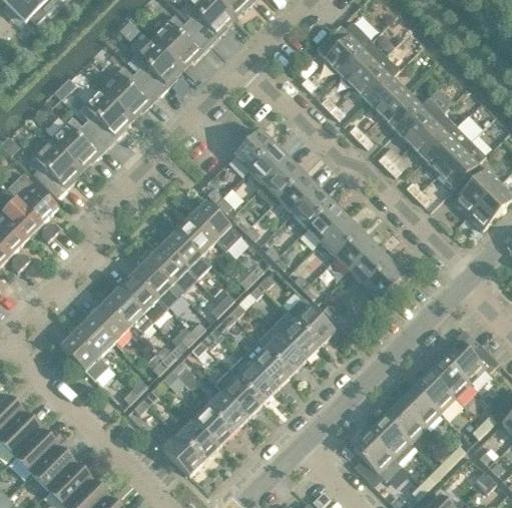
[(28,17),(35,24),(59,0),(9,0),(6,3),(25,21),(28,17)]
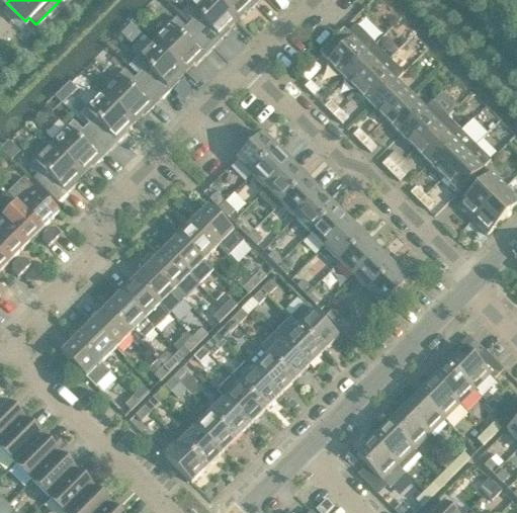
[(190,0),(184,7),(181,3),(182,2),(180,0),(166,0),(188,21),(213,46),(231,28),(229,26),(237,18),(219,0),(190,0)]
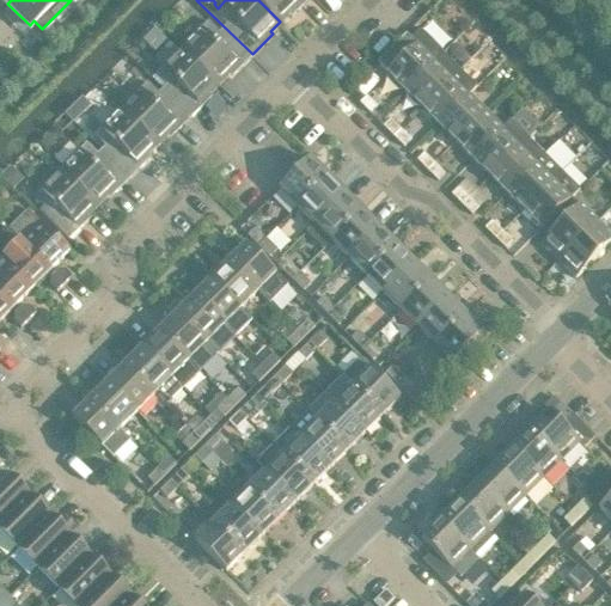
[(258,0),(280,22),(289,12),(292,14),(305,0),(258,0)]
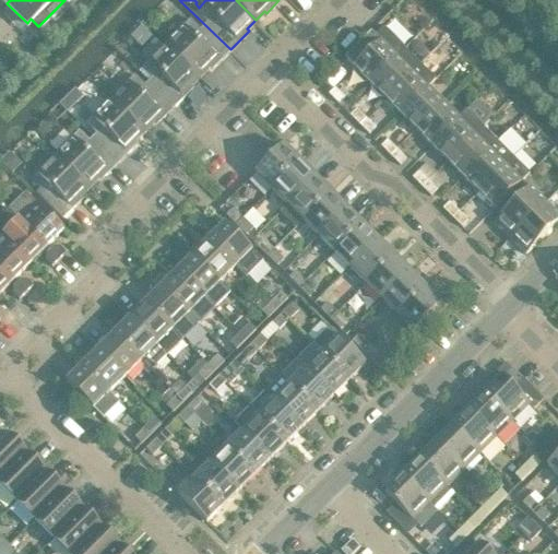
[(203,23),(200,27),(190,16),(166,40),(200,75),(209,67),(211,69),(230,49),(203,23)]
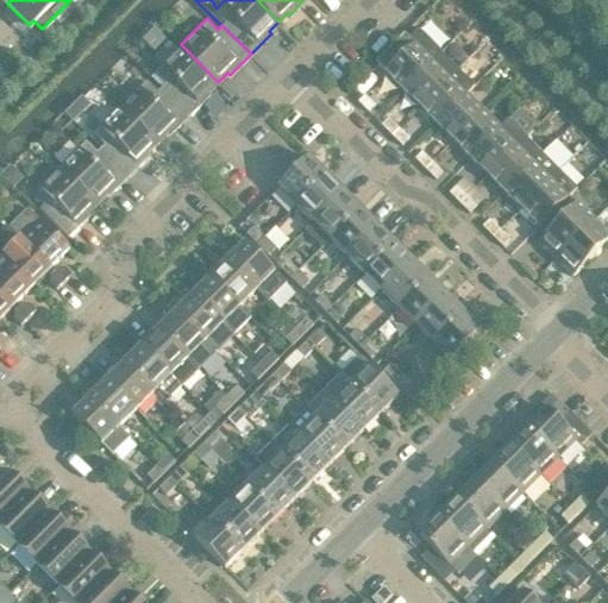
[(440,50),(431,41),(418,27),(408,36),(405,31),(376,61),(386,70),(402,88),(433,58),(440,50)]
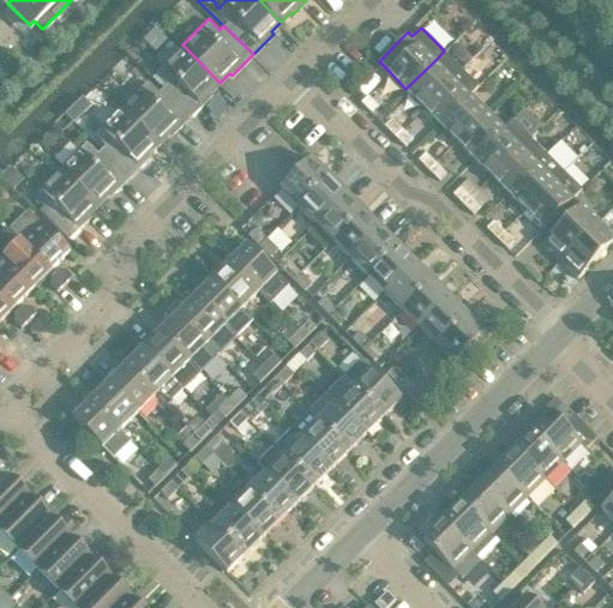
[(210,92),(220,83),(182,44),(156,71),(168,82),(163,86),(192,115),(212,95),(210,92)]
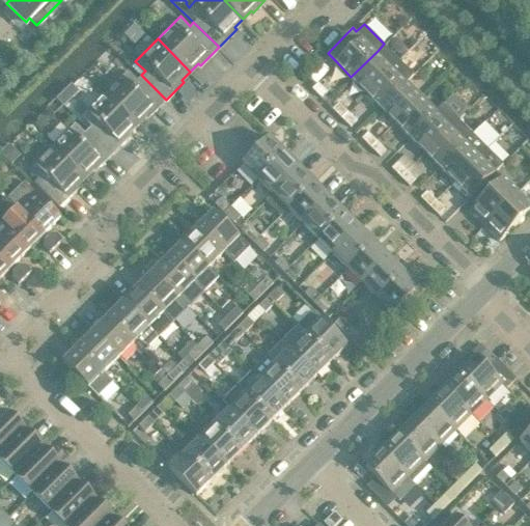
[(366,91),(398,59),(384,45),(378,51),(351,77),(366,91)]
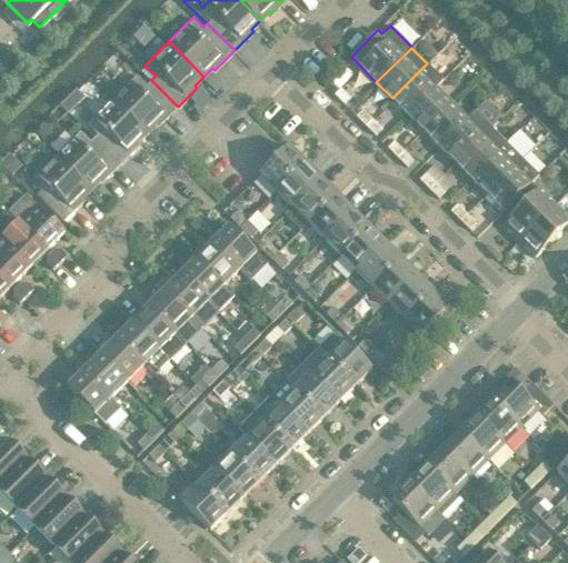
[(436,86),(435,84),(441,78),(427,63),(392,98),(408,113),(436,86)]
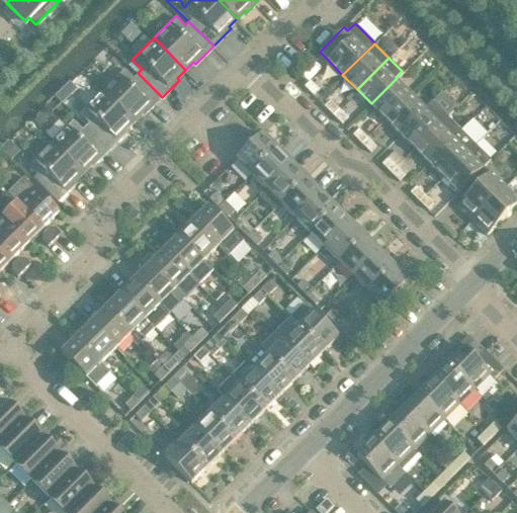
[(162,97),(138,73),(135,76),(124,67),(103,88),(135,119),(142,112),(145,114),(162,97)]
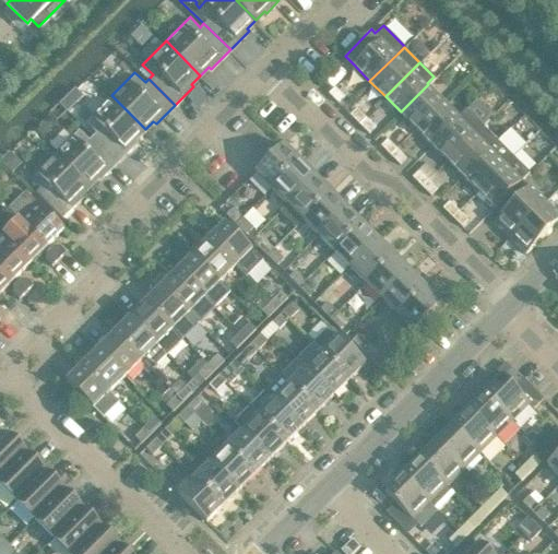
[(334,84),(328,91),(337,101),(344,94),(334,84)]
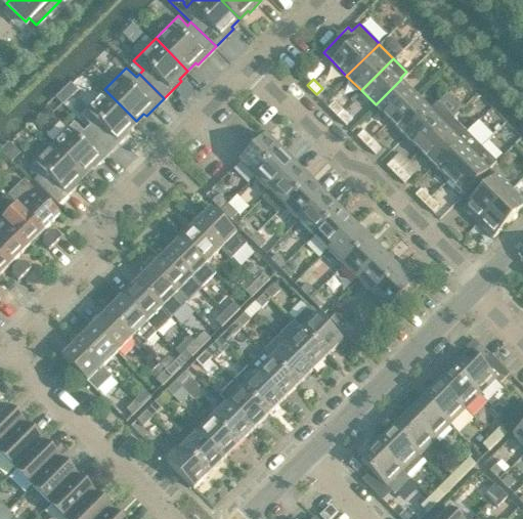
[(390,119),(416,93),(401,79),(376,104),(390,119)]
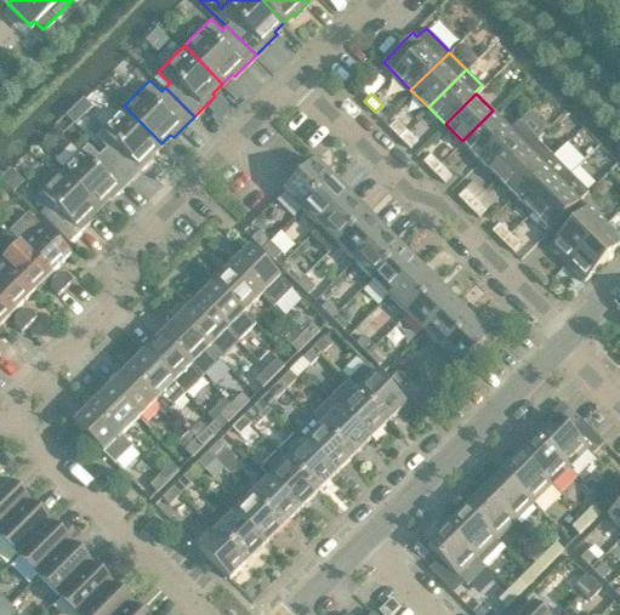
[(152,154),(161,143),(124,106),(96,134),(107,146),(103,149),(132,177),(154,157),(152,154)]
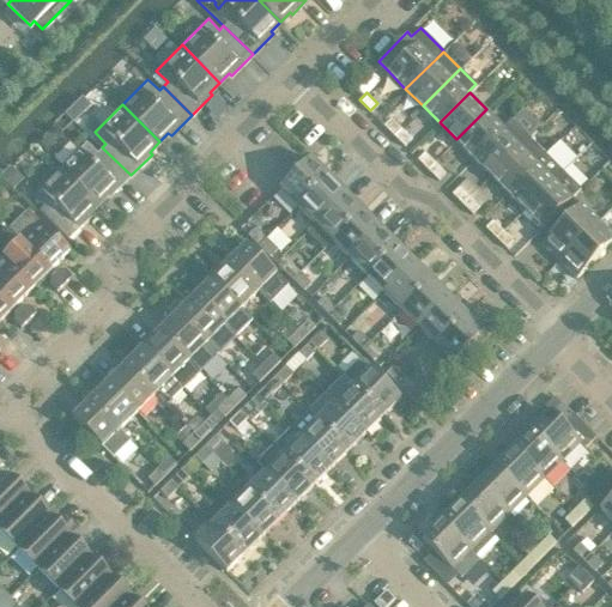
[(486,109),(456,139),(473,156),(503,126),(502,125),(486,109)]
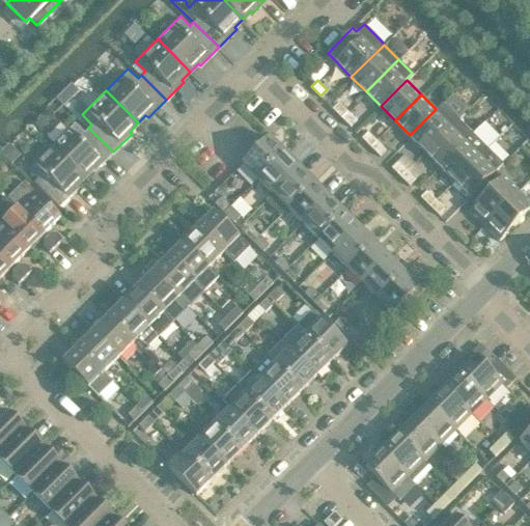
[(341,116),(347,110),(338,101),(332,107),(341,116)]
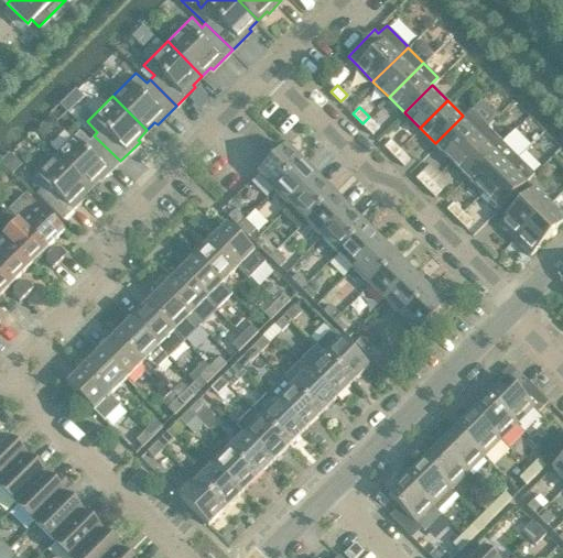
[(463,116),(435,143),(451,160),(486,124),(471,108),(469,107),(462,115),(463,116)]
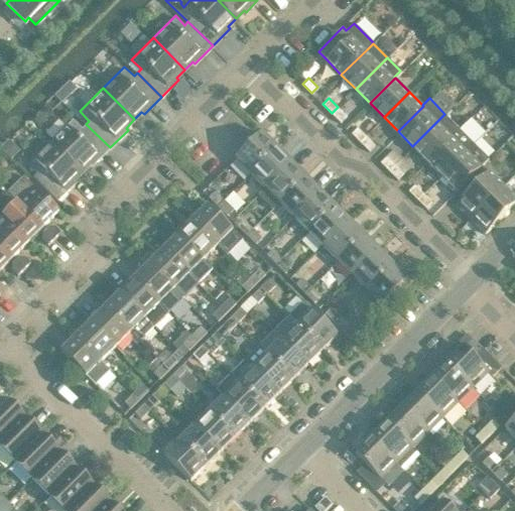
[(338,107),(332,113),(340,121),(346,115),(338,107)]
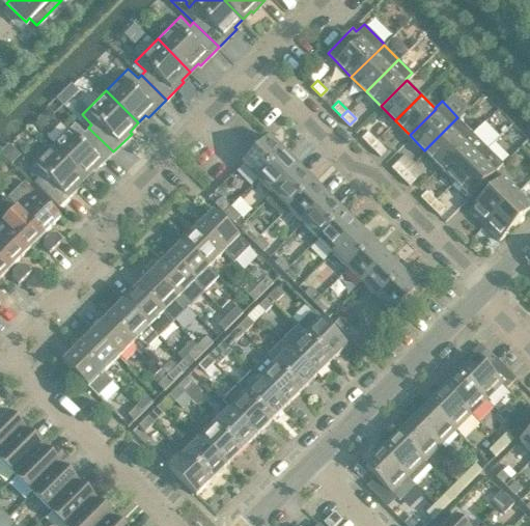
[(439,165),(472,132),(457,117),(424,150),(439,165)]
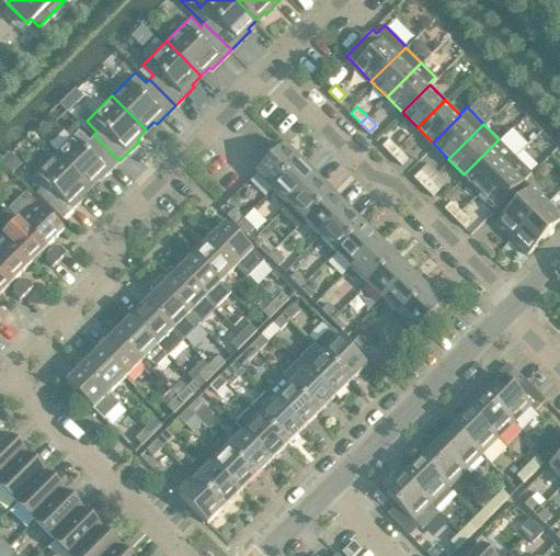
[(120,160),(93,135),(90,138),(79,128),(56,152),(90,186),(98,178),(101,180),(120,160)]
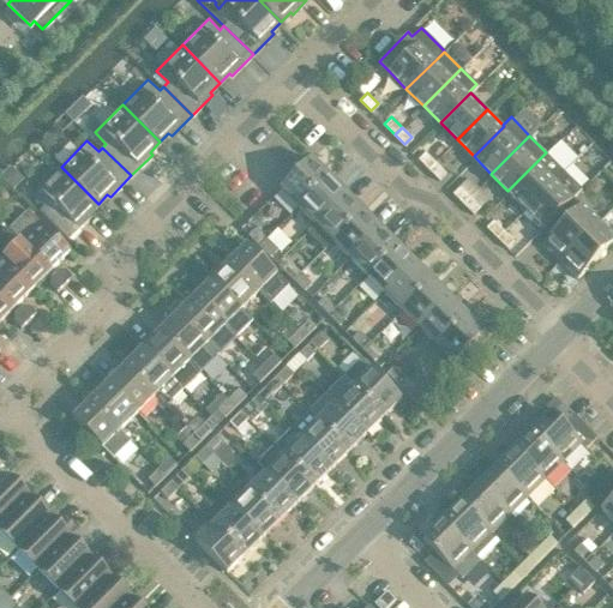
[(428,168),(436,161),(425,150),(418,157),(428,168)]
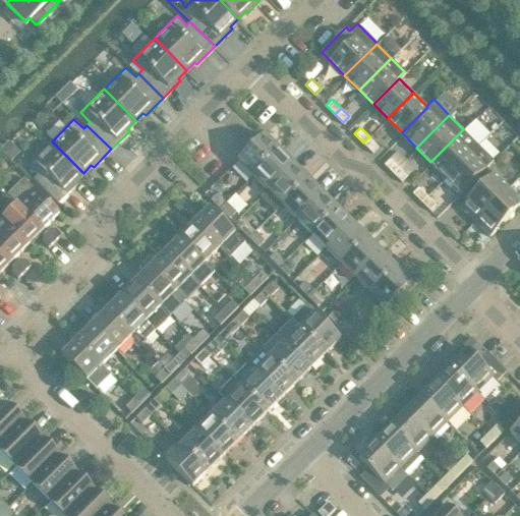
[(430,162),(445,175),(477,142),(463,129),(430,162)]
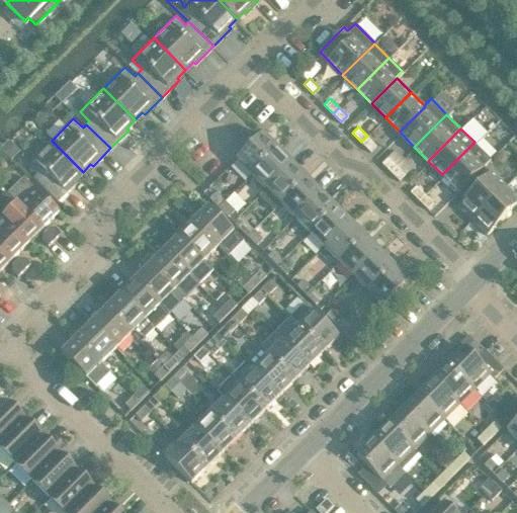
[(251,172),(276,147),(262,132),(236,157),(251,172)]
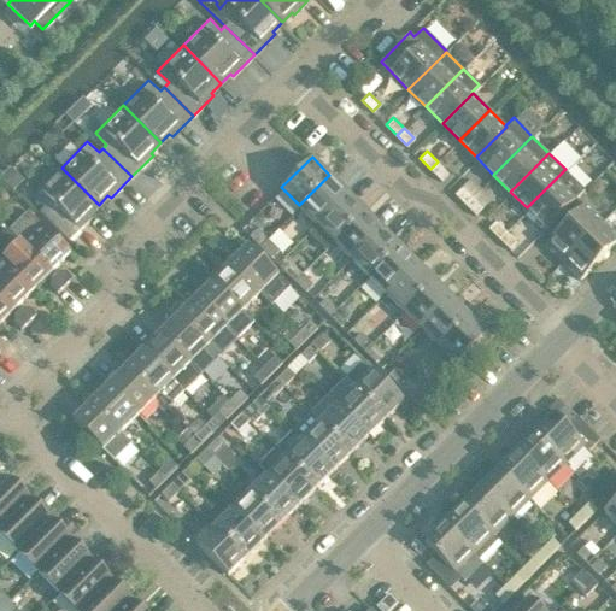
[(438,162),(430,169),(440,178),(447,171),(438,162)]
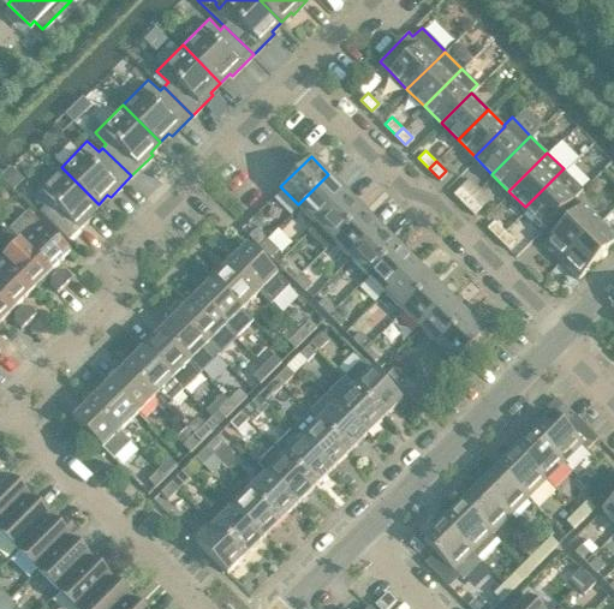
[(89,213),(99,204),(61,167),(35,192),(46,204),(41,209),(70,238),(91,215),(89,213)]
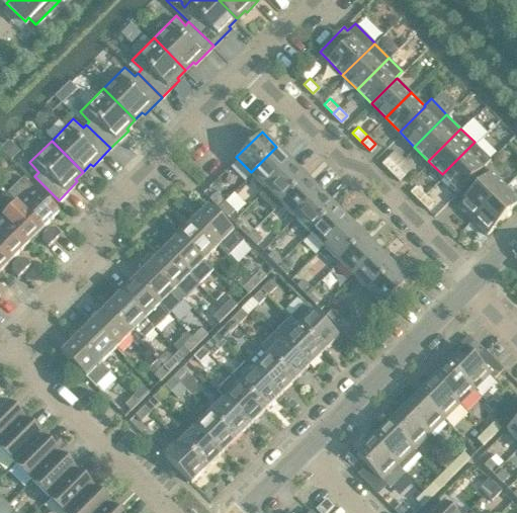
[(12,142),(4,149),(12,158),(20,150),(12,142)]
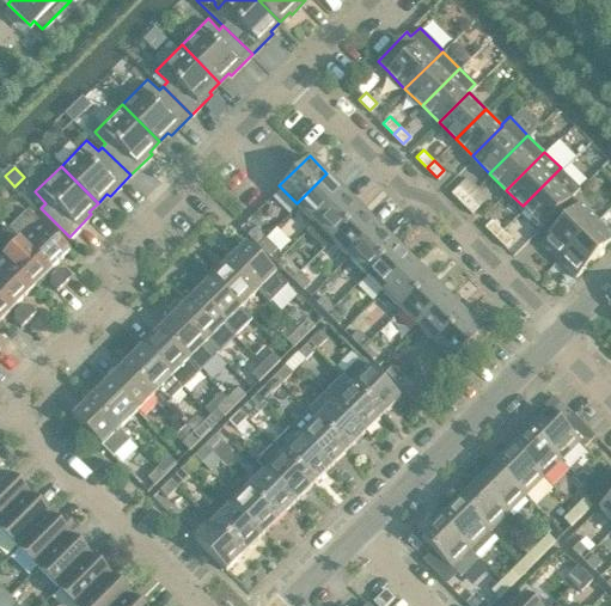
[(570,195),(570,194),(579,185),(561,167),(523,206),(541,225),(570,195)]
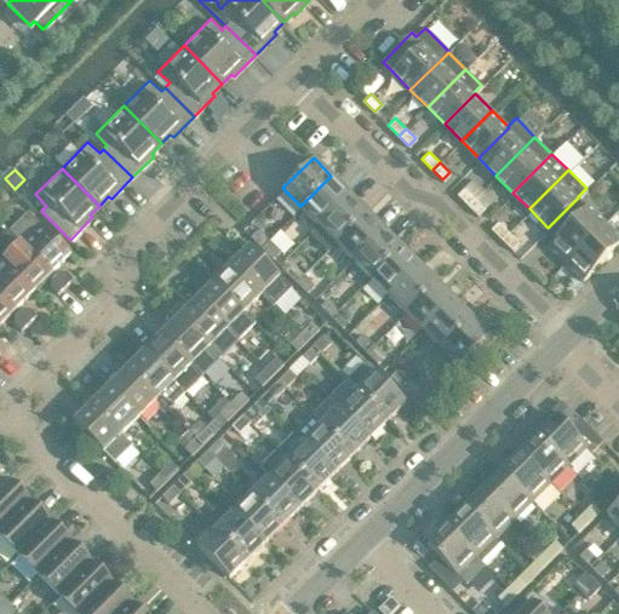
[(319,224),(349,194),(331,176),(301,206),(319,224)]
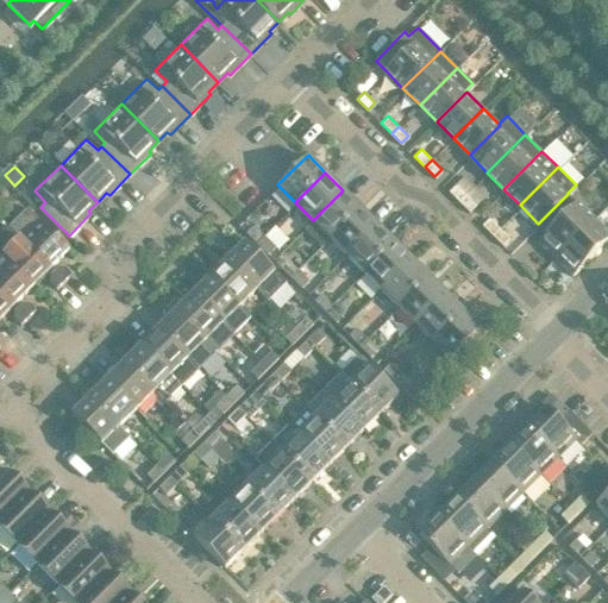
[(459,200),(465,193),(456,183),(449,190),(459,200)]
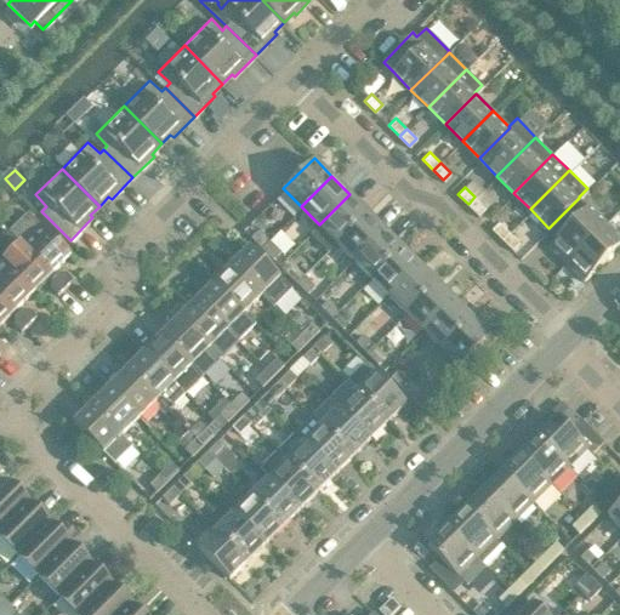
[(336,241),(367,211),(350,194),(319,225),(336,241)]
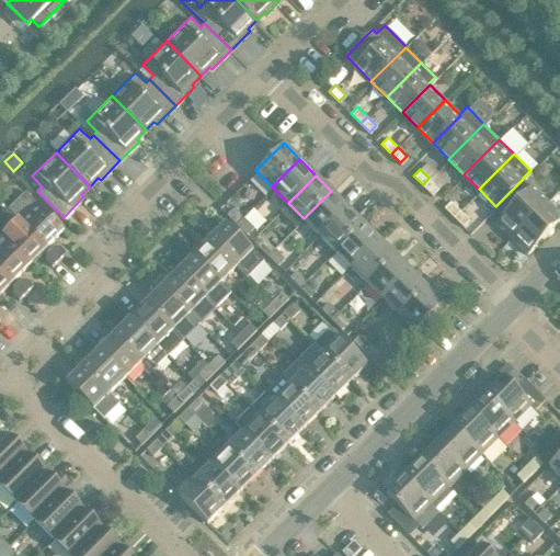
[(429,178),(423,184),(432,194),(438,188),(429,178)]
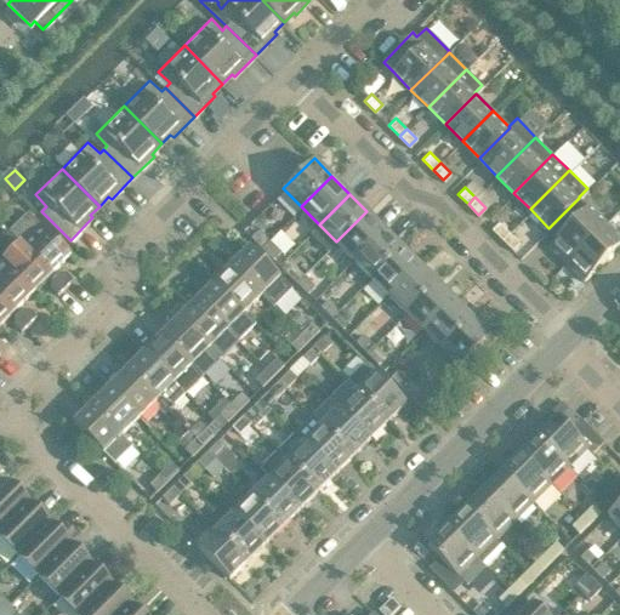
[(566,262),(606,223),(586,205),(547,244),(566,262)]
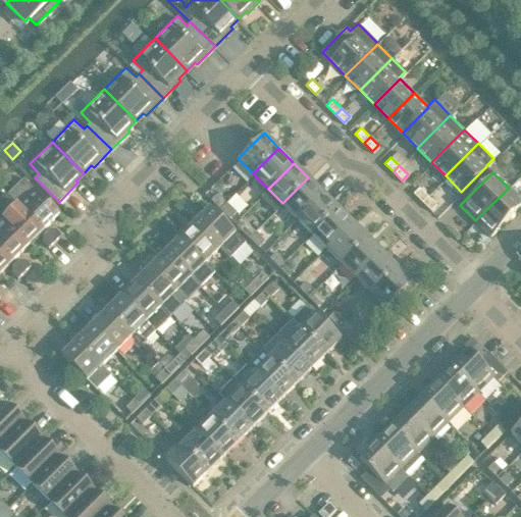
[(9,193),(45,228),(61,212),(25,176),(9,193)]
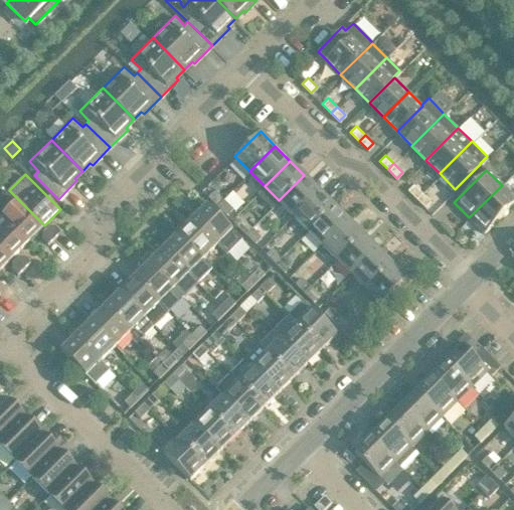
[(293,214),(318,190),(304,175),(279,200),(293,214)]
